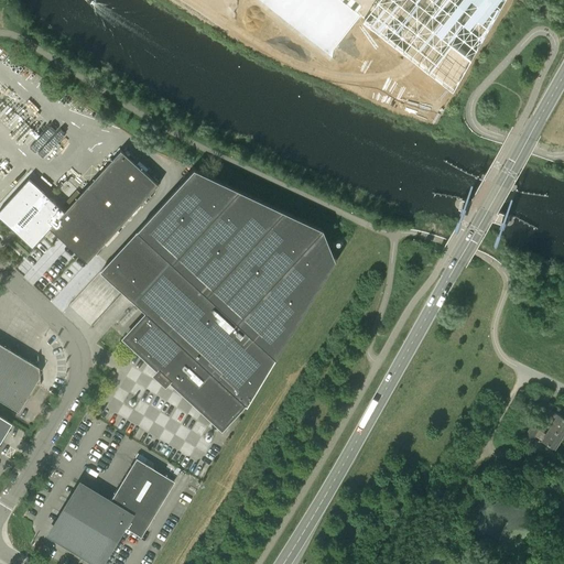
[(338,0),(454,90),(505,0),(338,0)]
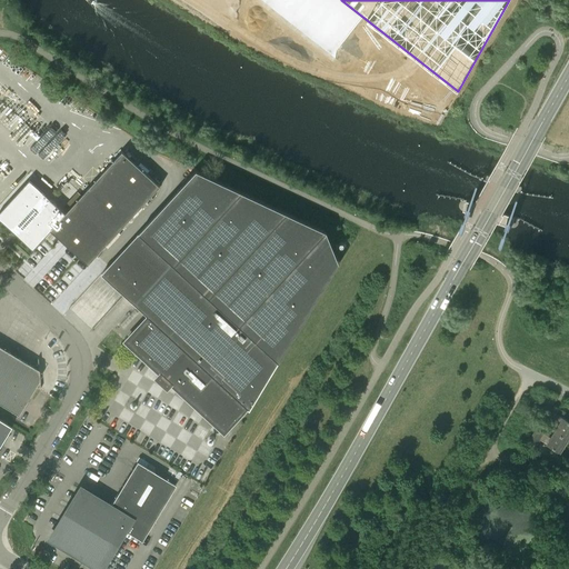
[(56,193),(46,205),(18,236),(33,250),(51,230),(89,265),(161,187),(123,152),(71,208),(56,193)]
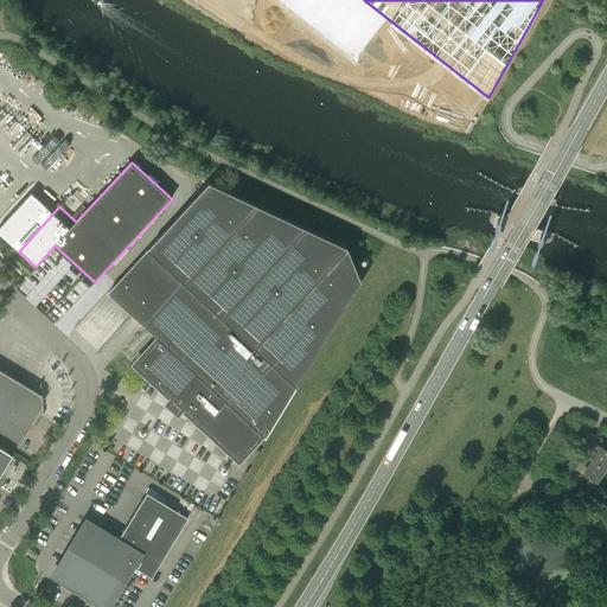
[(108,292),(132,314),(159,338),(136,363),(135,363),(134,364),(149,378),(240,461),(242,459),(241,459),(263,435),(266,438),(267,439),(363,280),(349,247),(210,181),(108,292)]
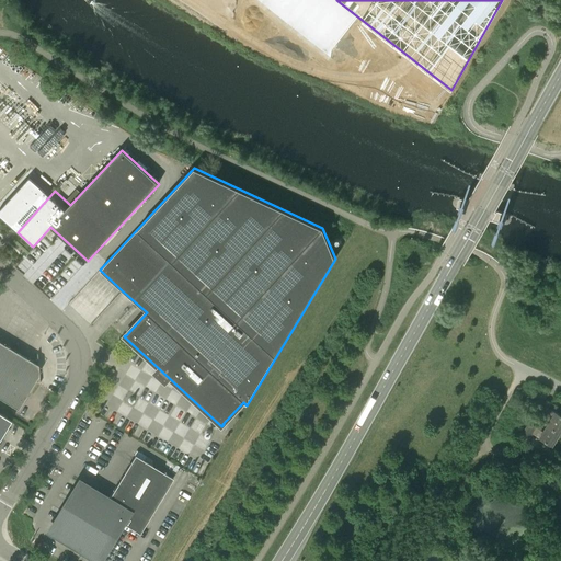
[(479,174),(477,179),(507,190),(510,186),(479,174)]
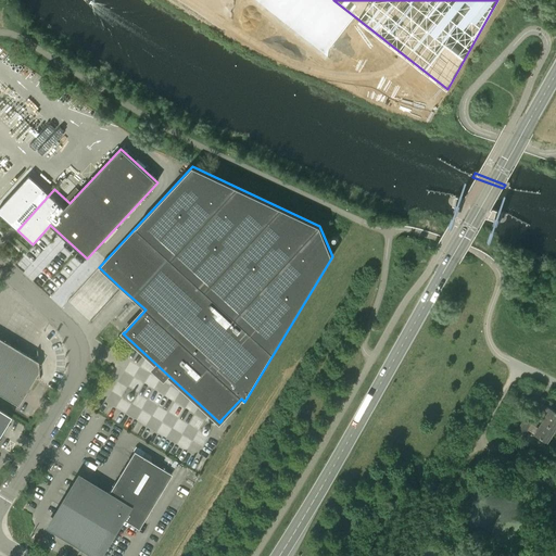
[(0,394),(17,405),(38,370),(37,357),(32,357),(0,338),(0,394)]
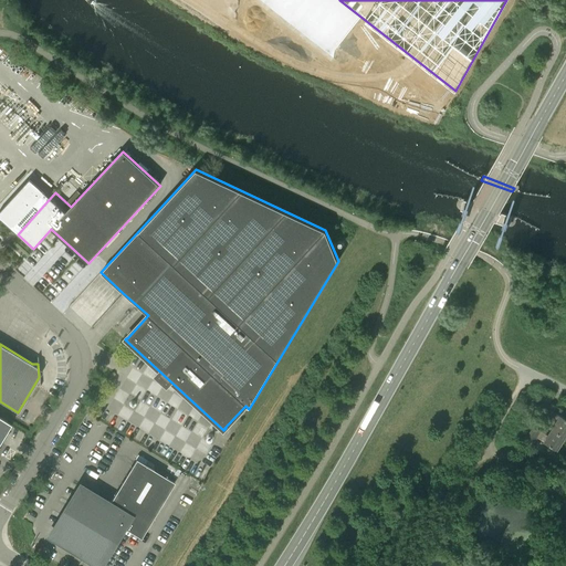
[(556,422),(552,429),(565,437),(565,436),(565,419),(559,416),(553,411),(555,407),(548,402),(541,413),(556,422)]
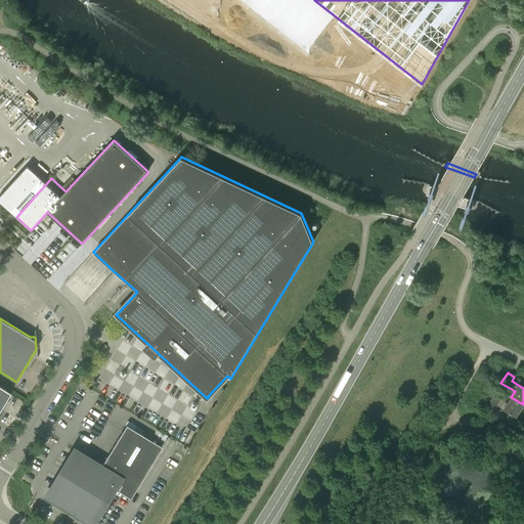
[(0,410),(11,393),(0,386),(0,410)]
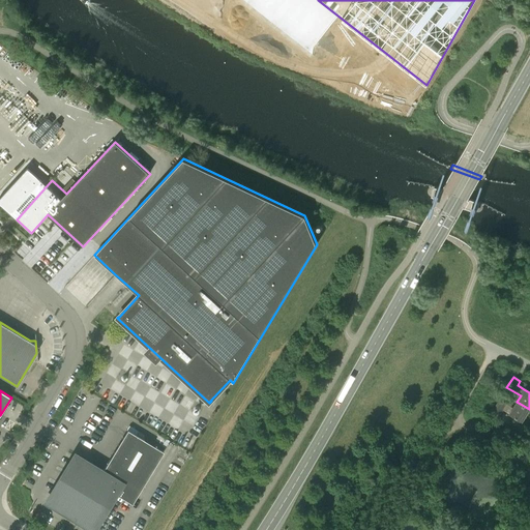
[(522,421),(529,409),(517,402),(513,408),(499,400),(493,410),(500,414),(503,409),(509,413),(509,414),(522,421)]
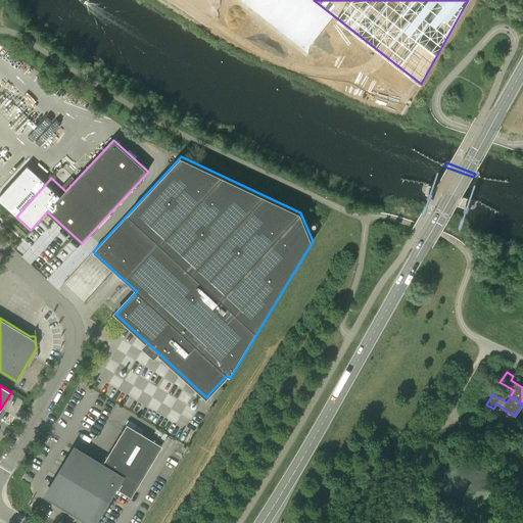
[(160,445),(126,424),(102,463),(73,444),(41,495),(86,522),(94,522),(116,488),(130,496),(160,445)]
